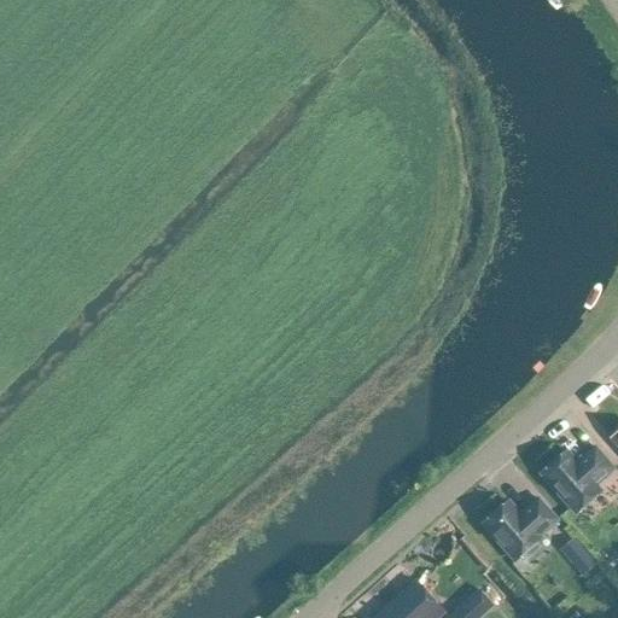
[(614,470),(595,448),(583,458),(587,461),(579,467),(566,452),(542,473),(577,513),(601,493),(595,487),(614,470)]
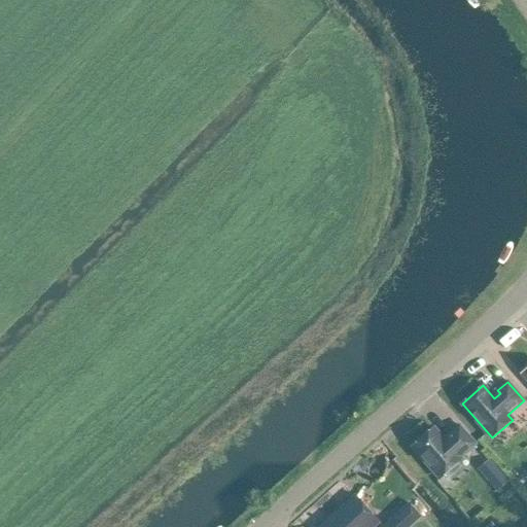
[(476,444),(459,425),(443,440),(433,428),(413,447),(441,479),(461,460),(459,458),(476,444)]
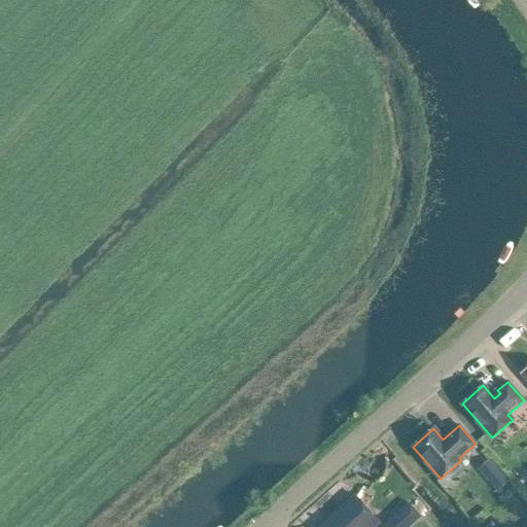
[(496,491),(508,481),(489,459),(477,469),(496,491)]
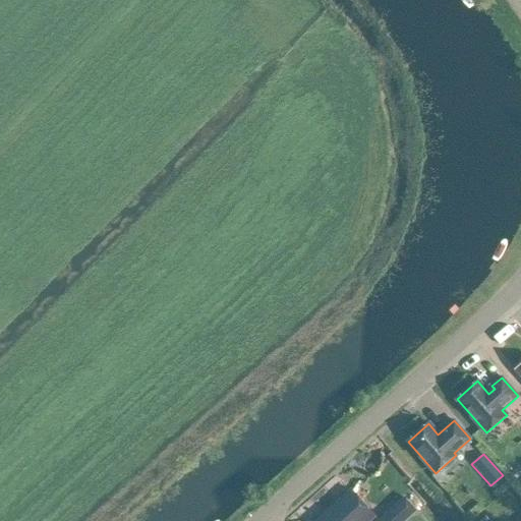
[(368,520),(374,516),(351,490),(316,520),(368,520)]
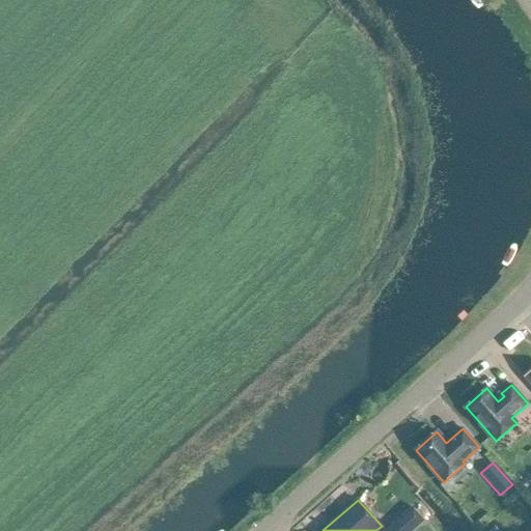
[(412,530),(424,521),(412,507),(386,530),(412,530)]
